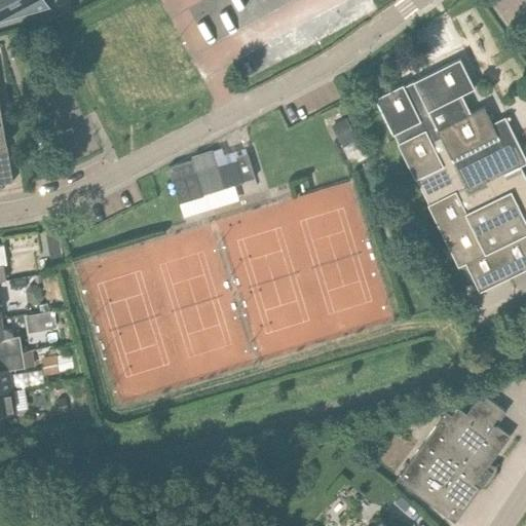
[(0,0),(0,17),(50,7),(47,2),(46,0),(0,0)]
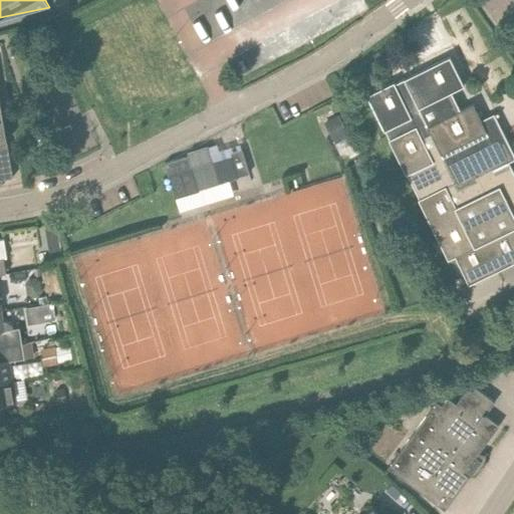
[(513,173),(507,160),(513,157),(494,117),(499,115),(497,112),(484,119),(485,121),(482,122),(473,103),(456,111),(447,93),(464,85),(450,56),(395,83),(394,81),(366,94),(383,131),(384,130),(389,139),(406,175),(407,174),(419,199),(418,199),(448,259),(455,256),(469,284),(513,261),(513,173)]
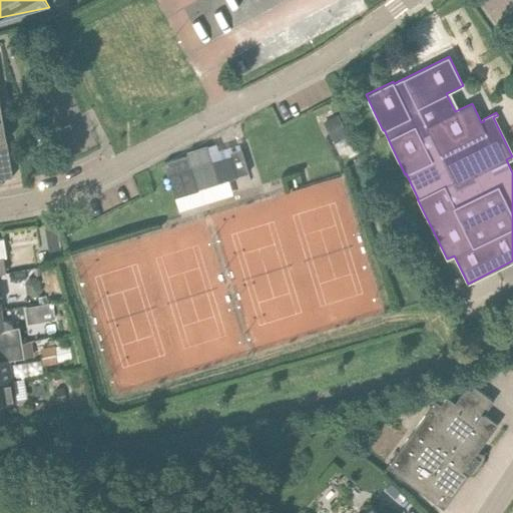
[(331,138),(345,132),(336,115),(323,122),(331,138)]
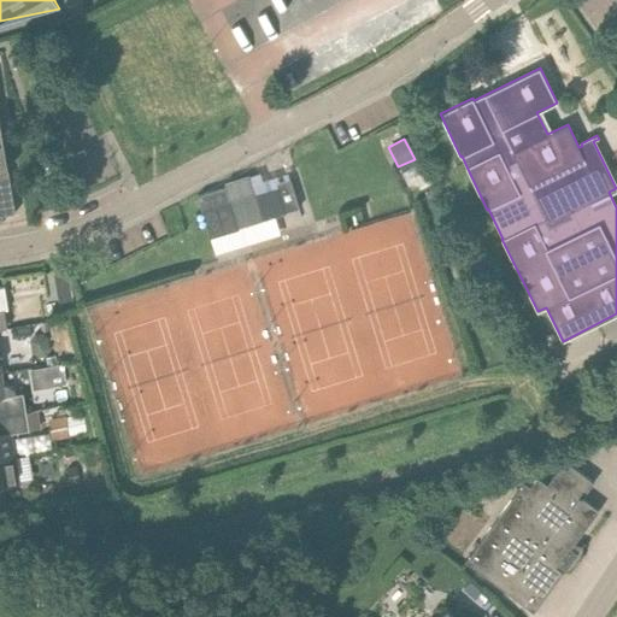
[(0,215),(16,213),(4,142),(0,142),(0,215)]
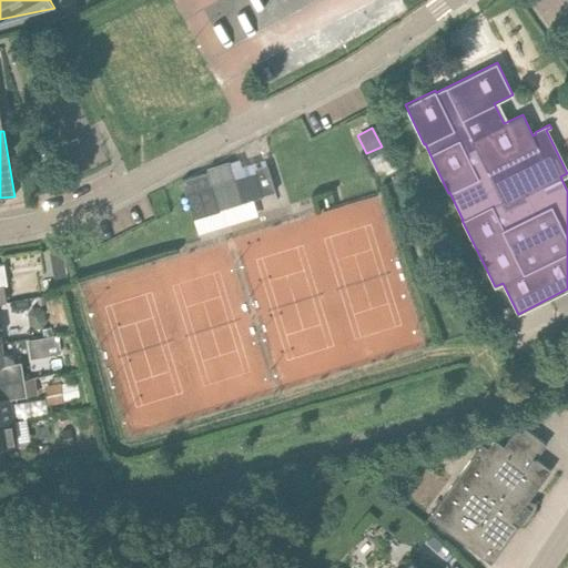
[(392,156),(379,163),(385,173),(397,168),(392,156)]
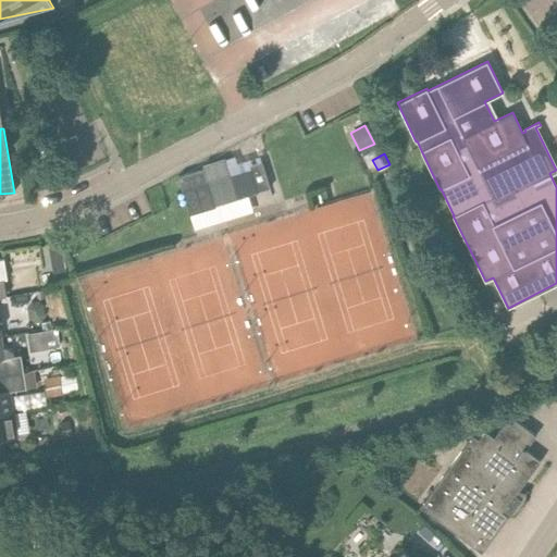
[(214,207),(214,205),(270,187),(262,162),(249,165),(251,170),(230,176),(224,160),(203,166),(203,169),(178,176),(182,188),(190,214),(214,207)]
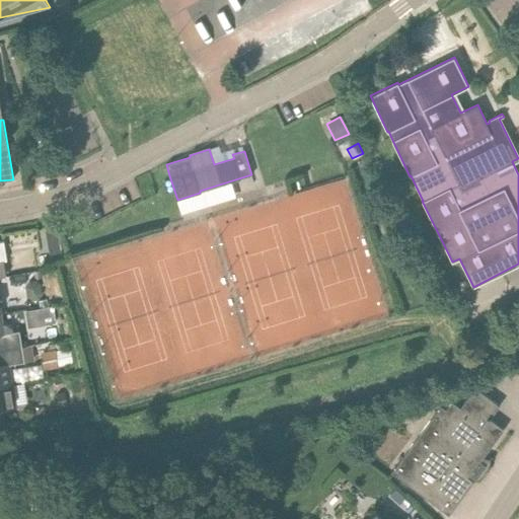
[(56,228),(44,230),(46,241),(58,239),(56,228)]
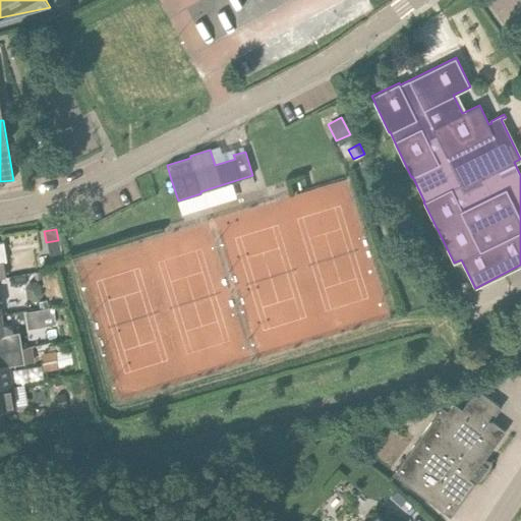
[(34,300),(38,299),(42,294),(40,286),(35,282),(29,284),(26,289),(29,297),(34,300)]
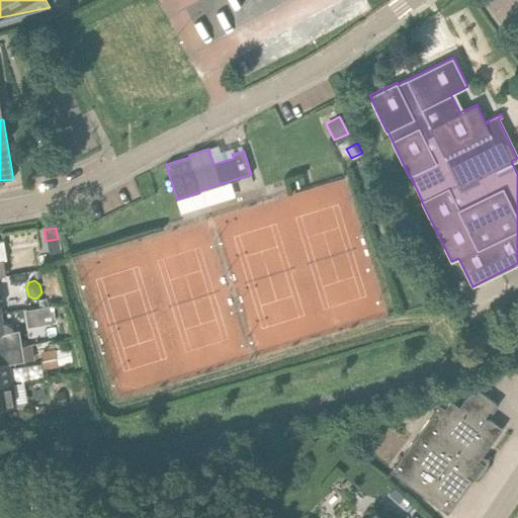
[(1,313),(0,312),(0,348),(22,345),(19,330),(4,332),(1,313)]
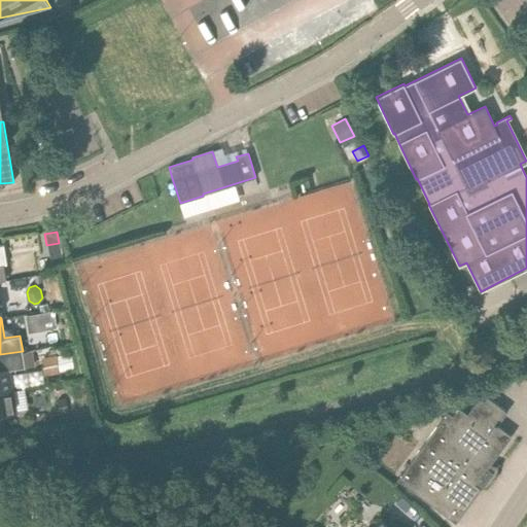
[(0,354),(0,391),(12,390),(9,370),(25,366),(23,351),(0,354)]
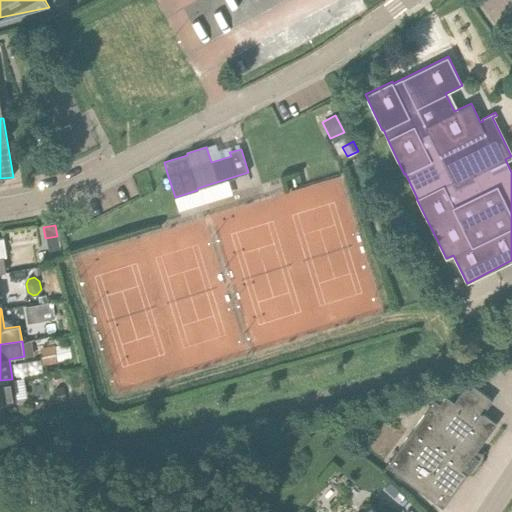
[(57,361),(54,347),(40,349),(42,364),(57,361)]
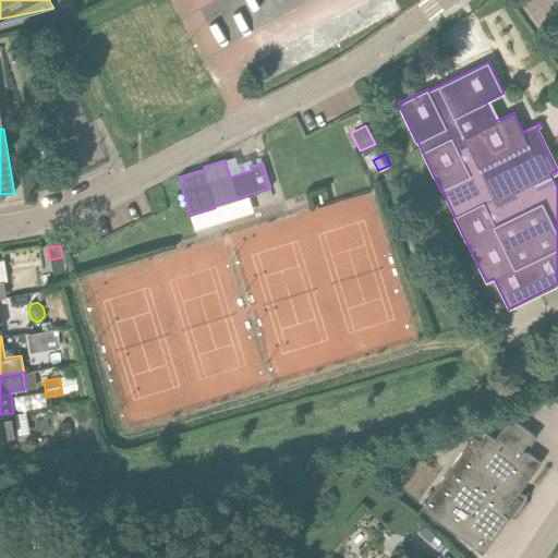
[(0,438),(17,436),(13,413),(0,414),(0,438)]
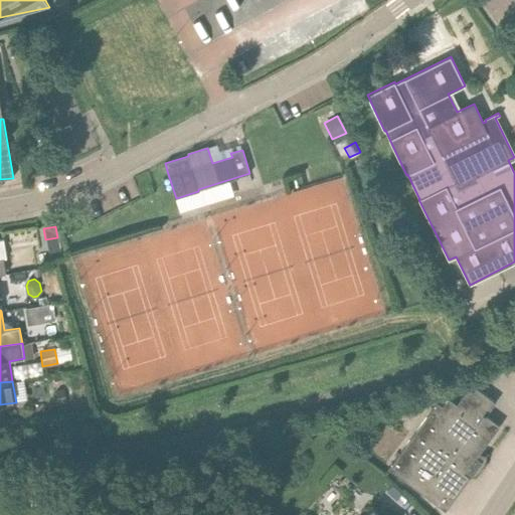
[(453,485),(460,490),(471,477),(465,472),(499,426),(505,431),(506,431),(486,415),(496,402),(476,387),(473,391),(469,387),(457,403),(452,398),(445,407),(439,402),(388,465),(438,504),(453,485)]
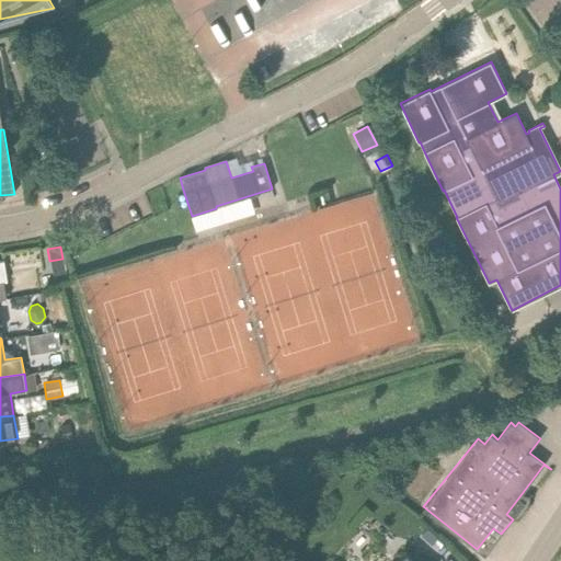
[(72,439),(70,425),(59,426),(61,441),(72,439)]
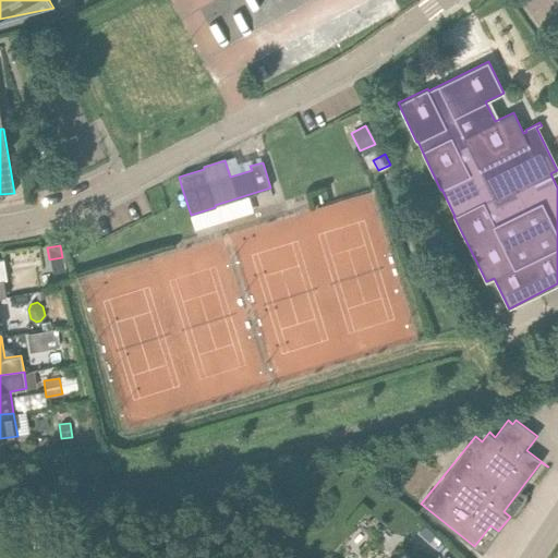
[(483,553),(498,531),(490,525),(474,546),(483,553)]
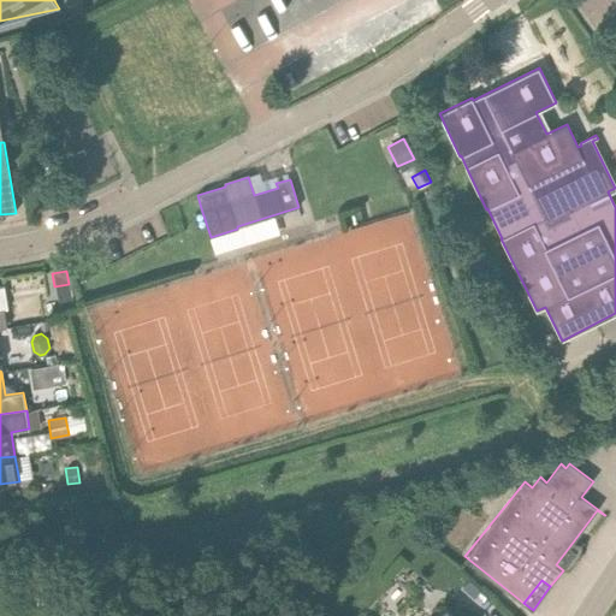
[(468,598),(475,590),(469,585),(462,593),(468,598)]
